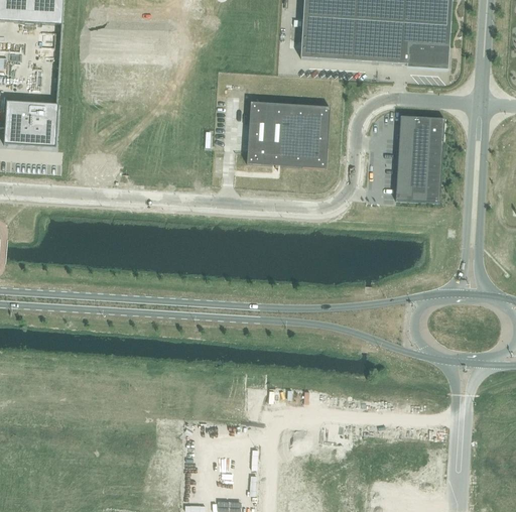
[(0,0),(0,18),(61,23),(63,0),(0,0)]
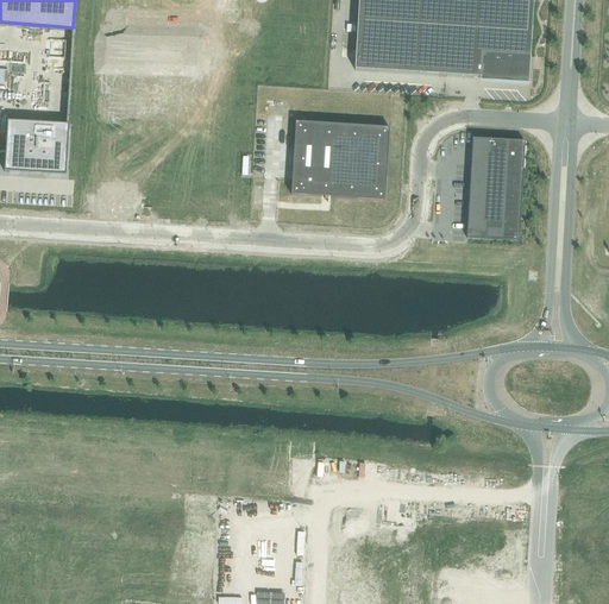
[(493,75),(529,77),(533,0),(359,0),(355,67),(482,74),(483,69),(493,69),(493,75)]
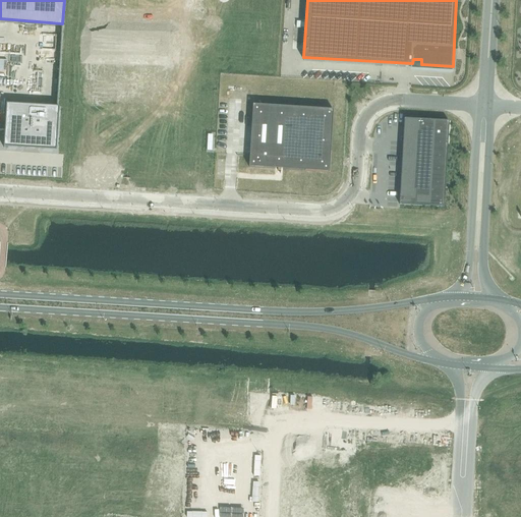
[(7,100),(4,144),(8,145),(8,142),(55,146),(57,108),(59,108),(60,104),(7,100)]
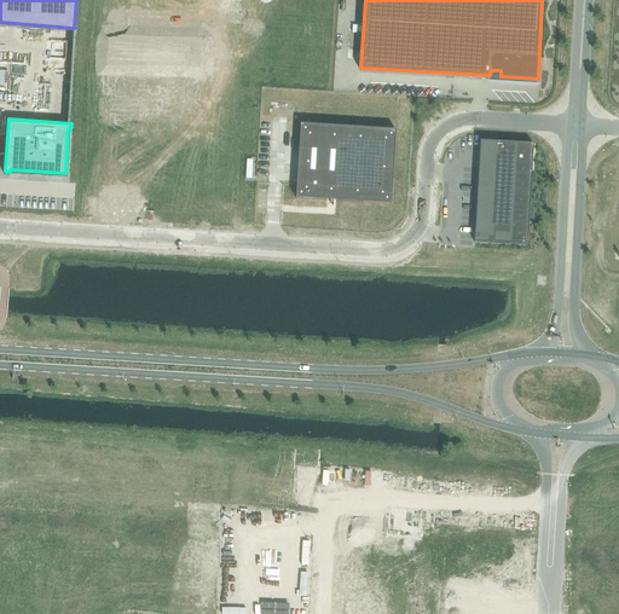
[(301,121),(296,195),(330,196),(330,198),(334,198),(334,196),(391,200),(395,127),(301,121)]
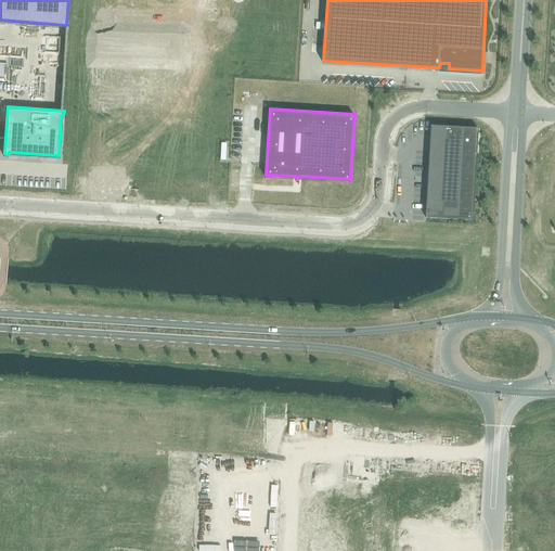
[(430,124),(425,214),(473,217),(478,126),(430,124)]
